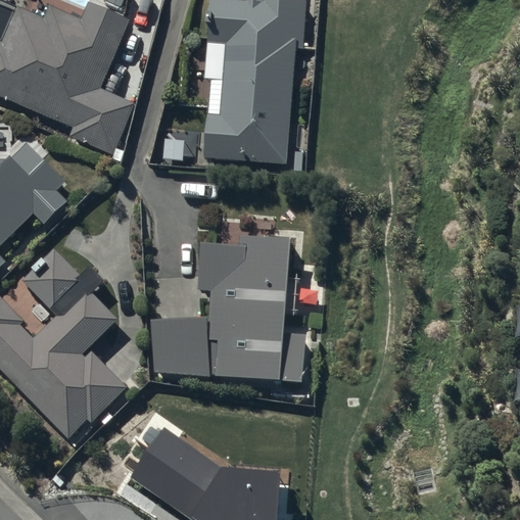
[(286,162),(293,49),(302,49),(305,0),(254,0),(254,2),(225,0),(209,0),(207,42),(225,44),(221,115),(206,114),(203,157),(286,162)]
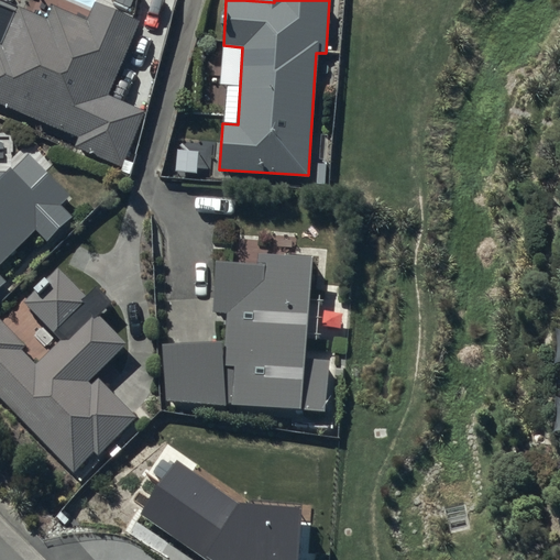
[(0,102),(76,135),(72,145),(120,166),(144,109),(107,92),(136,20),(97,3),(89,22),(54,7),(48,19),(18,6),(1,45),(0,44),(0,102)]
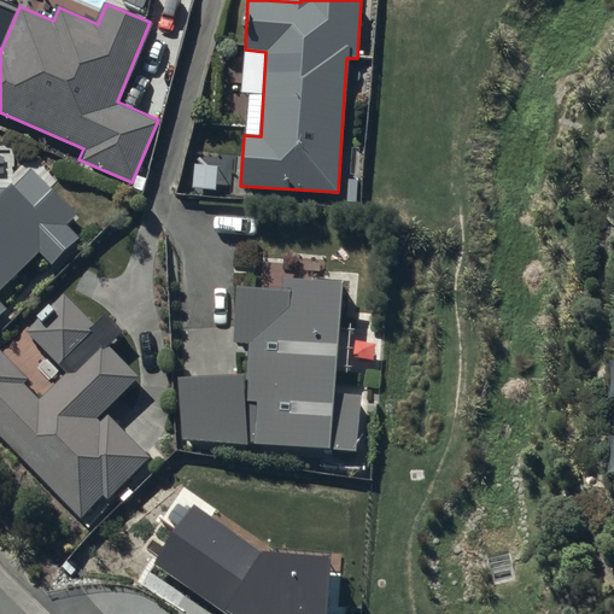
[(231,156),(192,153),(188,188),(228,192),(231,156)]
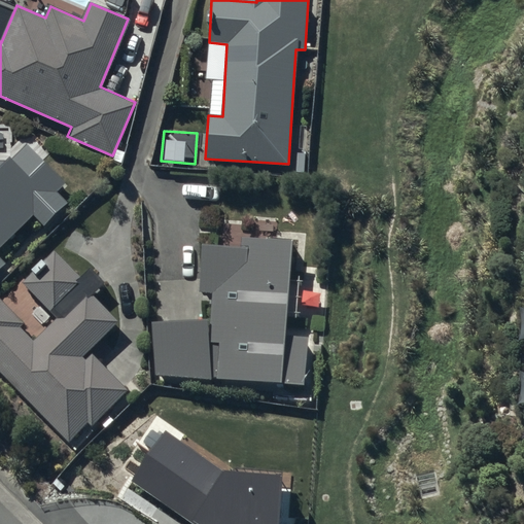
[(0,247),(33,214),(44,225),(67,202),(58,193),(66,182),(27,145),(12,161),(0,160),(0,268),(5,263),(0,256),(0,247)]
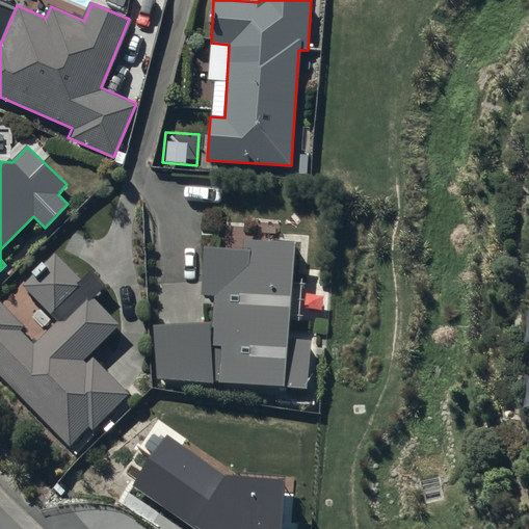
[(156,380),(307,389),(311,341),(290,339),(298,244),(245,242),(245,253),(204,252),(202,297),(212,297),(212,326),(155,327),(156,380)]
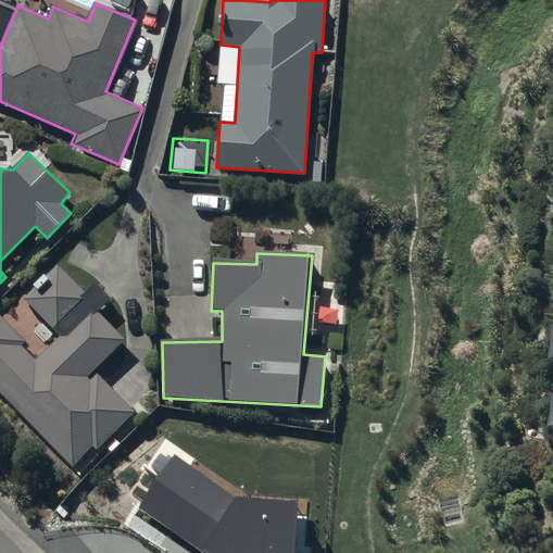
[(0,392),(71,466),(92,445),(97,450),(137,411),(96,368),(125,340),(98,312),(113,298),(98,281),(85,293),(59,267),(49,277),(47,275),(34,288),(36,290),(24,301),(58,336),(34,359),(21,346),(25,341),(0,316),(0,392)]
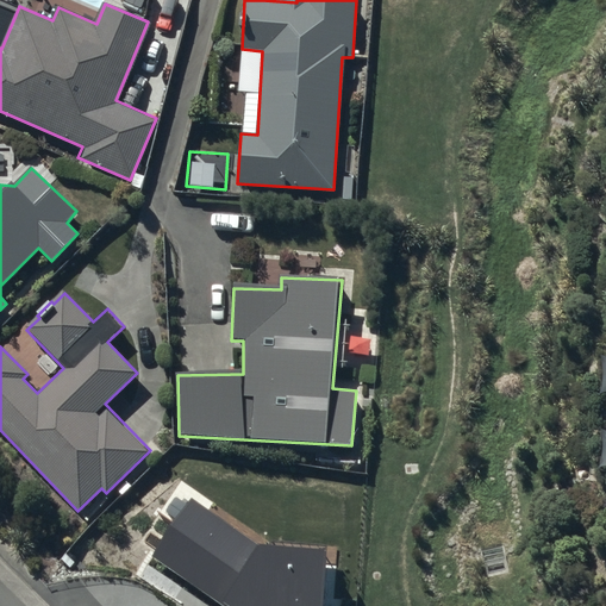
[(187,495),(149,553),(227,605),(318,605),(324,544),(254,541),(187,495)]
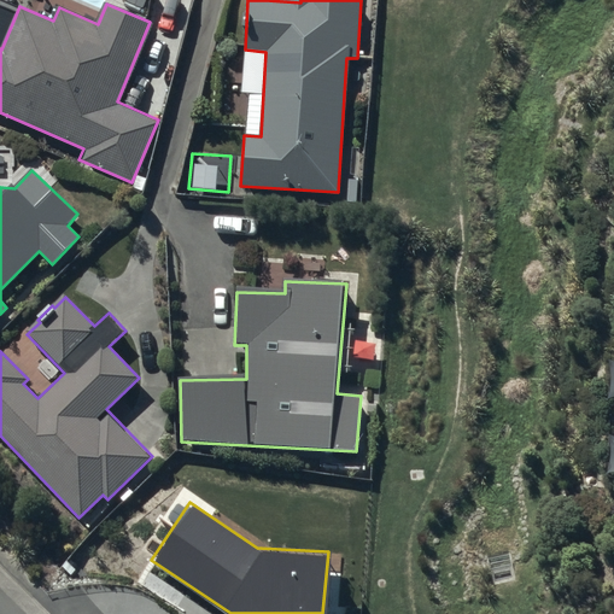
All buildings are outlined.
